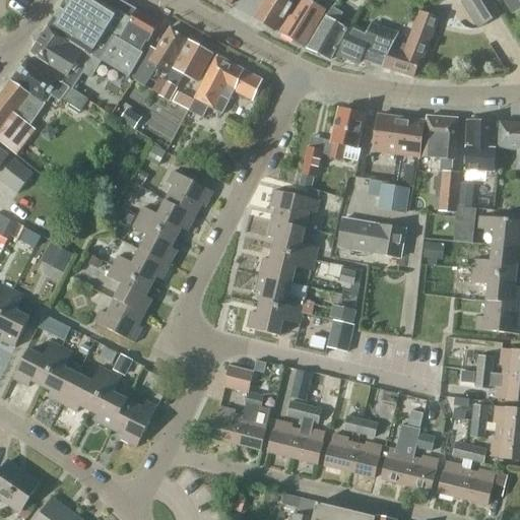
[(65,0),(48,27),(70,42),(128,78),(160,24),(117,0),(65,0)]
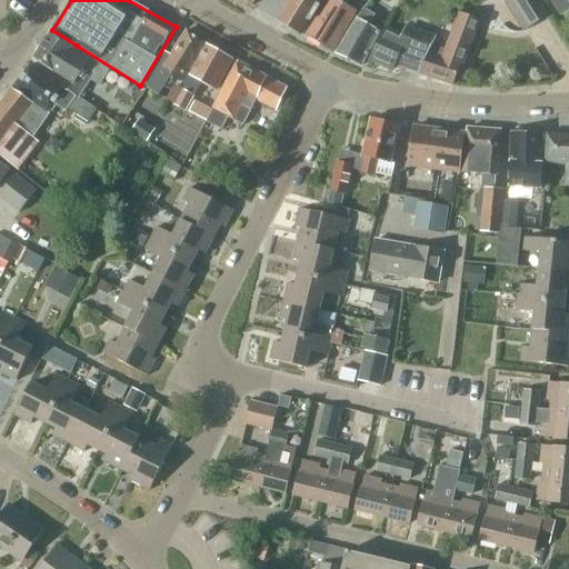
[(289,0),(278,20),(302,35),(322,0),(289,0)]
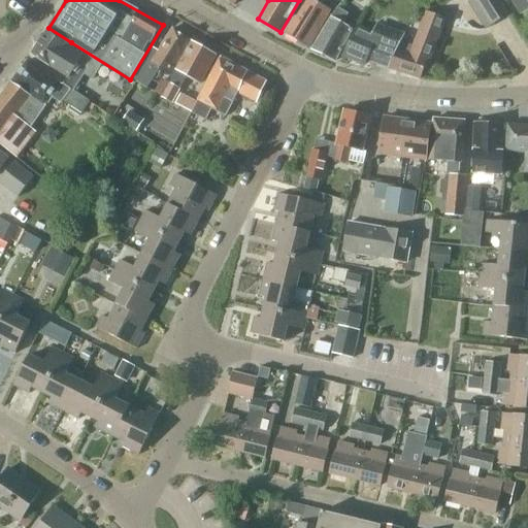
[(308,47),(330,11),(317,3),(318,0),(305,0),(284,34),(308,47)]
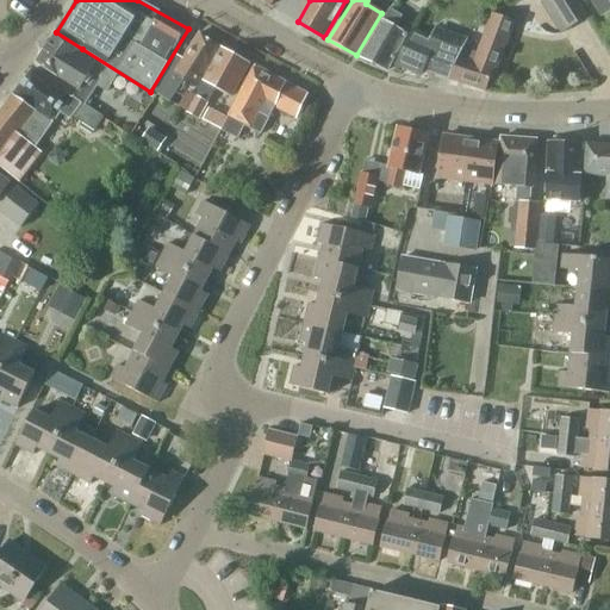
[(560,35),(587,17),(577,0),(545,0),(541,2),(560,35)]
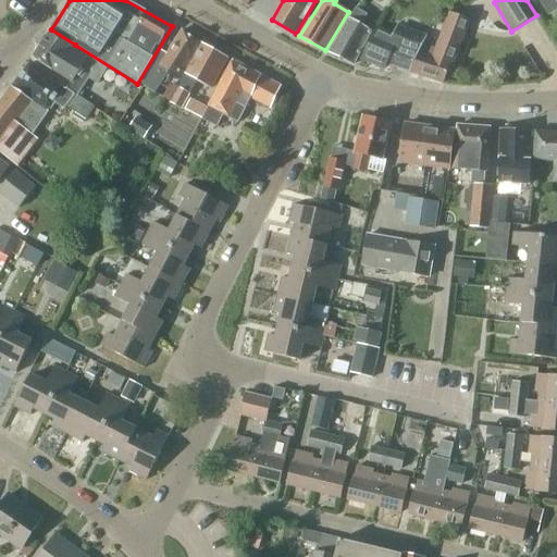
[(539,0),(549,15),(556,10),(551,0),(539,0)]
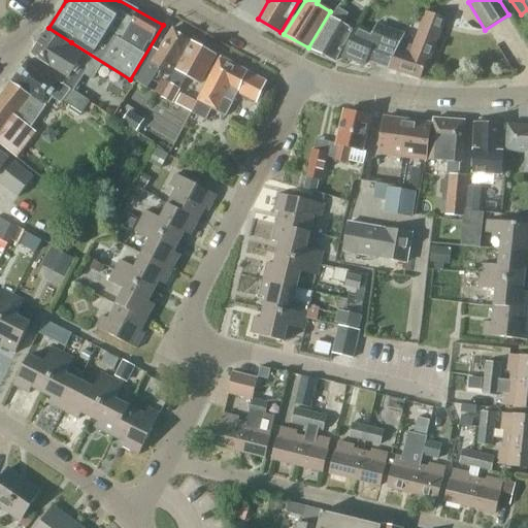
[(335,61),(352,30),(342,25),(348,14),(337,8),(311,50),(335,61)]
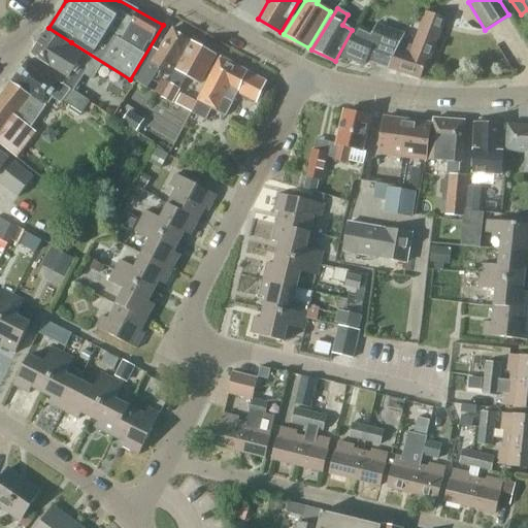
[(389,69),(420,78),(427,60),(430,60),(444,20),(428,13),(423,27),(421,26),(413,47),(401,43),(398,48),(398,50),(389,69)]
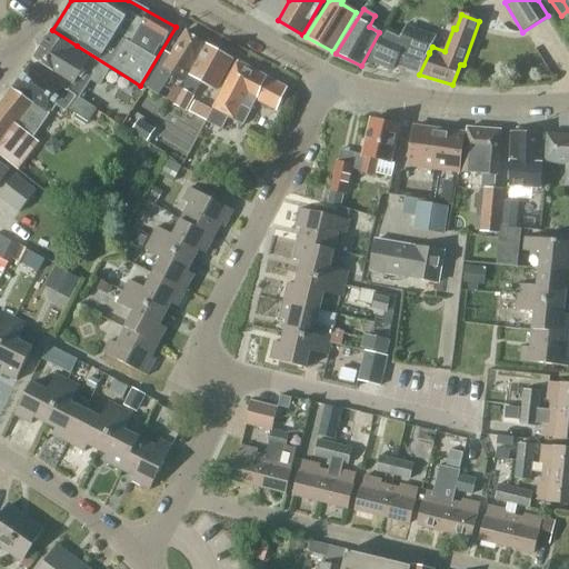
[(429,53),(429,52),(428,52),(436,38),(406,27),(401,36),(385,28),(369,60),(393,70),(395,67),(419,75),(429,53)]
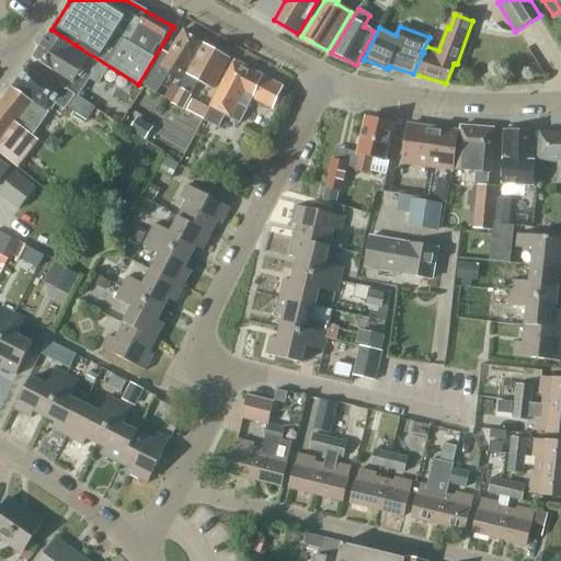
[(75,46),(76,45),(52,30),(33,58),(71,82),(67,89),(78,96),(93,72),(83,67),(90,56),(75,46)]
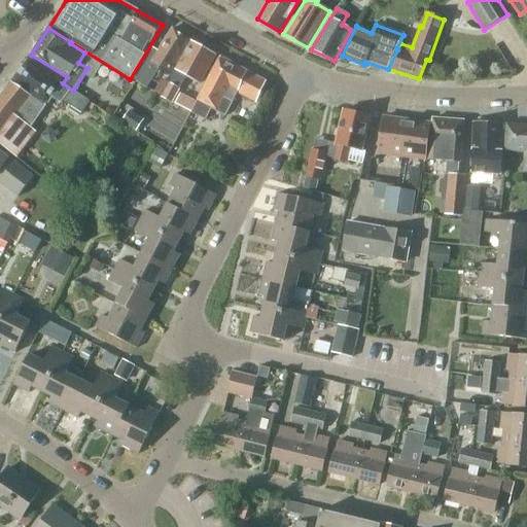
[(169,76),(190,41),(172,29),(157,51),(153,48),(139,70),(134,79),(147,89),(159,69),(169,76)]
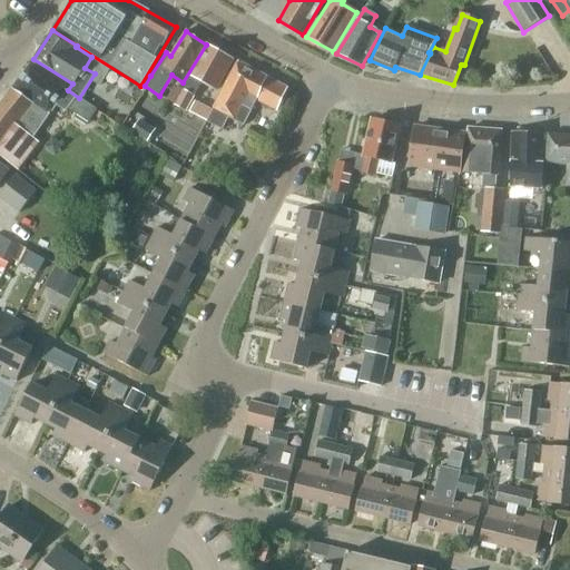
[(215,91),(233,59),(207,45),(189,77),(182,91),(183,91),(175,106),(185,111),(193,96),(200,82),(215,91)]
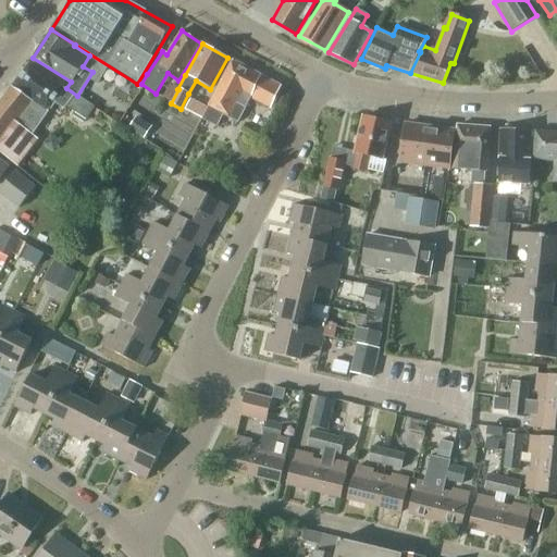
[(270,109),(281,87),(260,76),(260,75),(233,61),(208,107),(207,110),(205,114),(201,120),(217,127),(223,115),(238,123),(245,108),(236,103),(240,94),(270,109)]
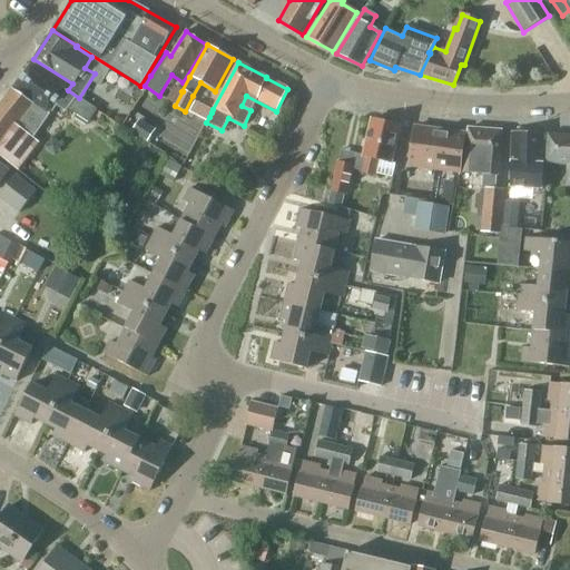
[(79,98),(68,90),(67,91),(29,66),(12,89),(0,105),(0,157),(17,170),(38,143),(31,137),(49,110),(51,112),(56,105),(65,112),(68,108),(89,121),(97,109),(79,98)]
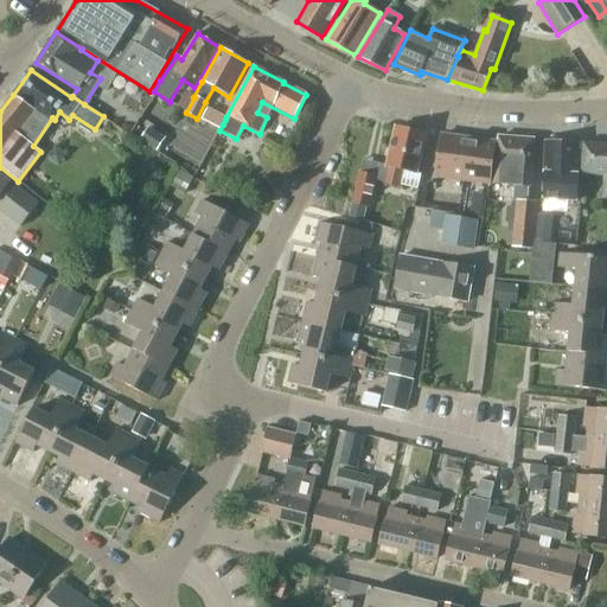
[(202,120),(221,131),(223,125),(225,120),(206,109),(202,120)]
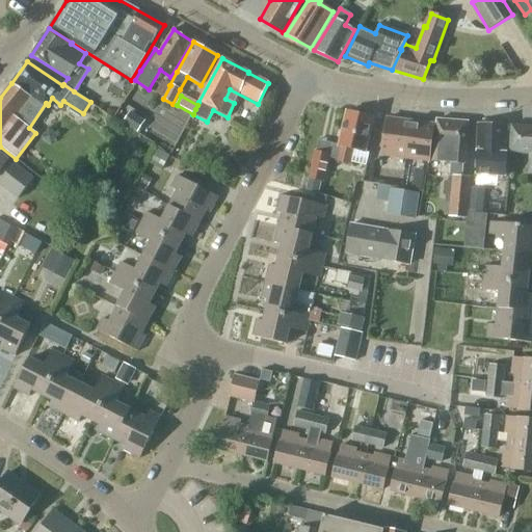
[(137,132),(144,121),(130,111),(123,123),(137,132)]
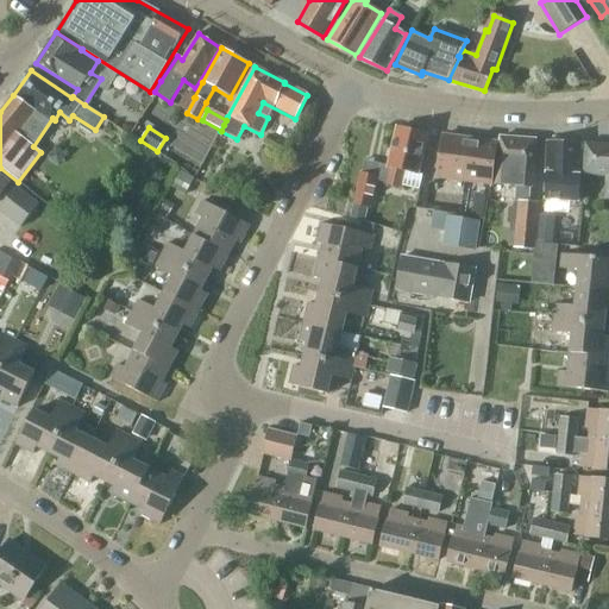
[(418,175),(427,136),(396,127),(387,168),(390,168),(385,184),(401,188),(405,171),(418,175)]
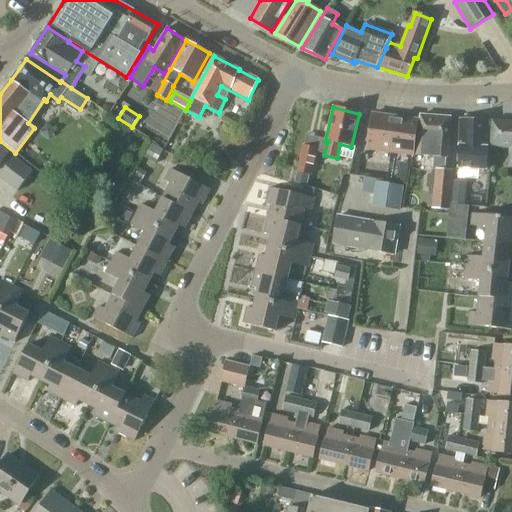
[(390,152),(395,117),(372,114),(367,149),(390,152)]
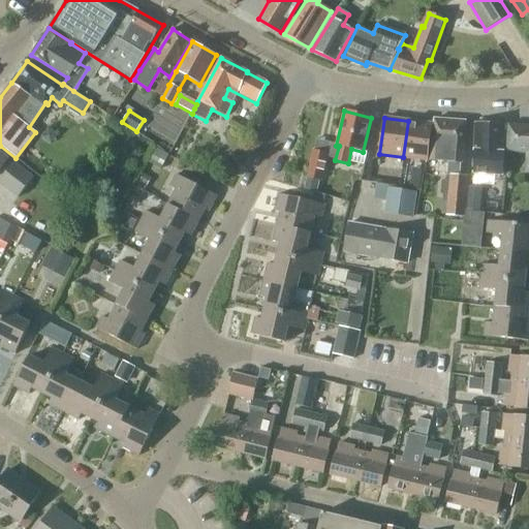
[(434,120),(433,125),(429,160),(448,161),(448,167),(447,176),(449,176),(458,177),(458,176),(459,162),(461,162),(463,147),(465,122),(434,120)]
